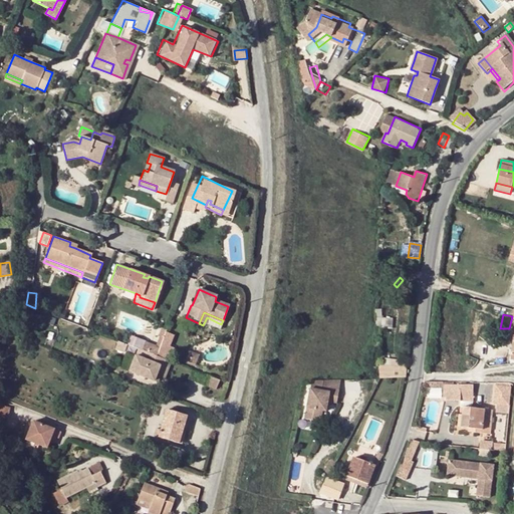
[(463,335),(450,332),(448,342),(461,344),(463,335)]
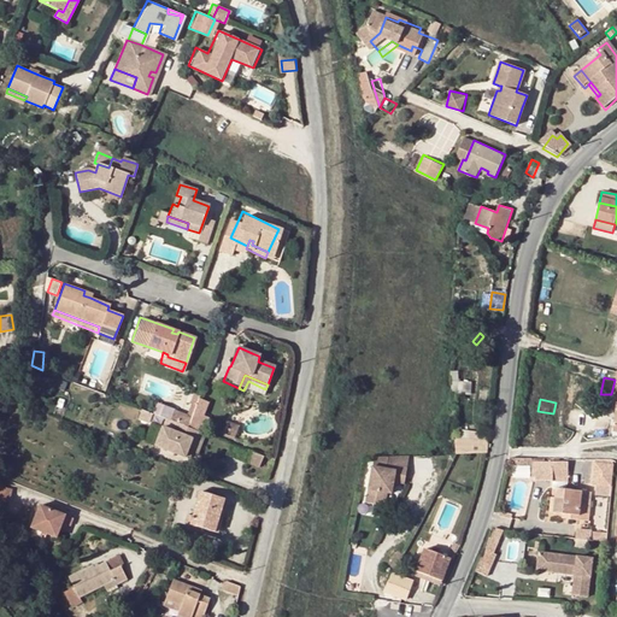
[(13,411),(3,407),(0,416),(0,418),(9,423),(13,411)]
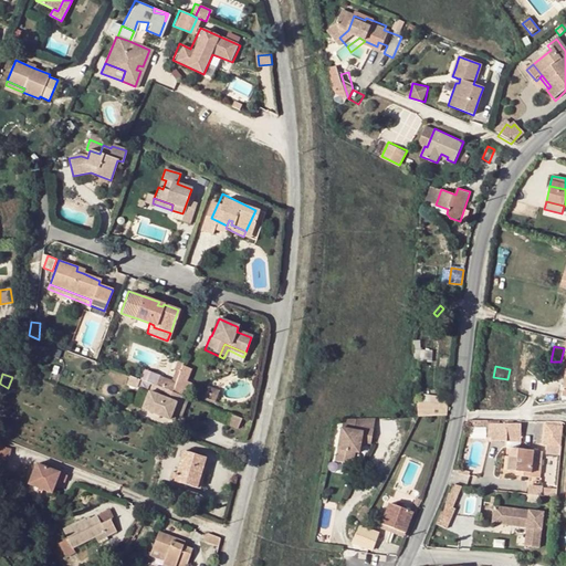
[(503,384),(494,383),(492,395),(501,396),(503,384)]
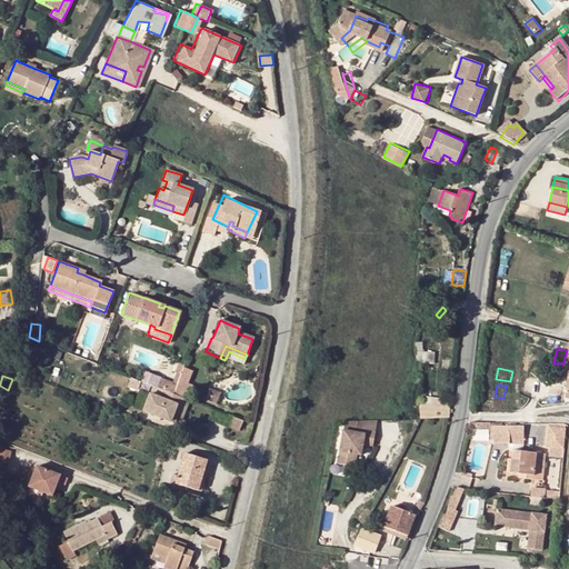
[(158,397),(148,393),(141,410),(169,421),(175,403),(178,405),(181,397),(178,396),(171,393),(161,389),(158,397)]
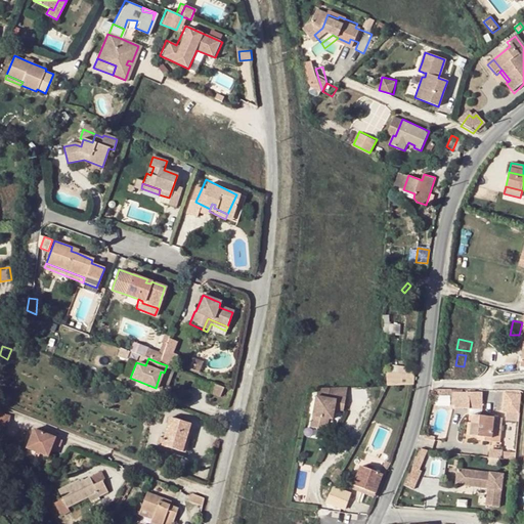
[(386,375),(386,385),(413,385),(415,374),(386,375)]
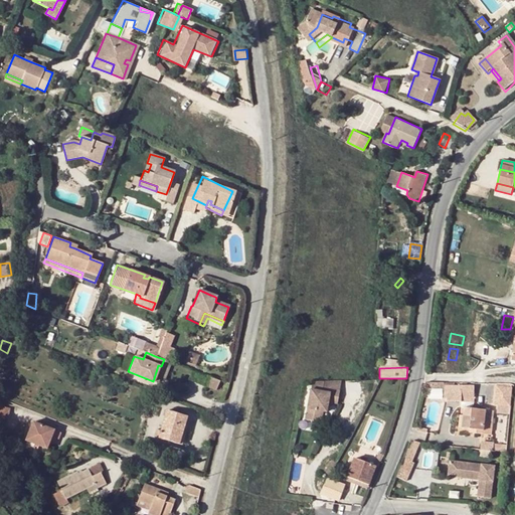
[(213,378),(206,375),(202,385),(214,389),(218,380),(213,378)]
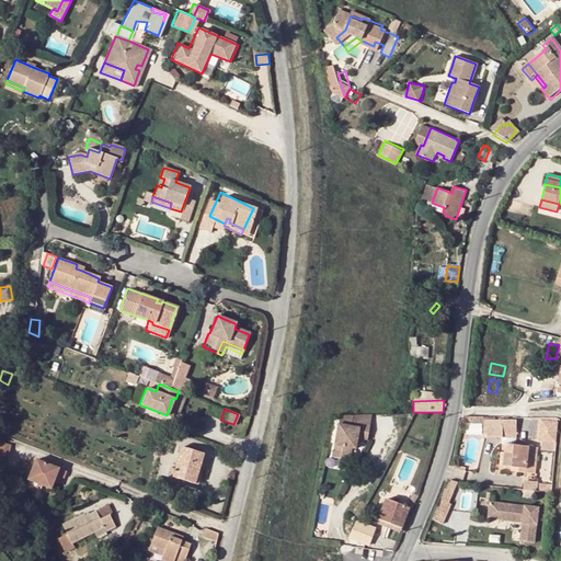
[(333,455),(351,458),(353,446),(356,447),(358,436),(368,437),(370,423),(352,421),(352,424),(343,423),(345,413),(341,414),(333,455)]
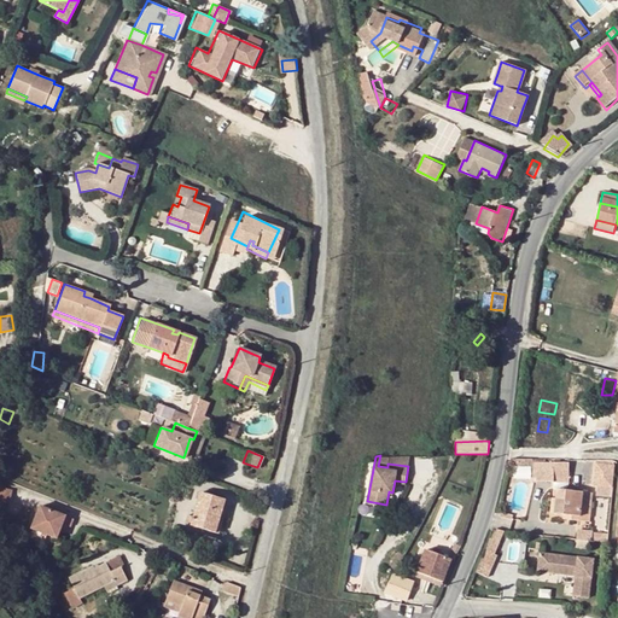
[(613,499),(616,462),(594,461),(593,497),(613,499)]
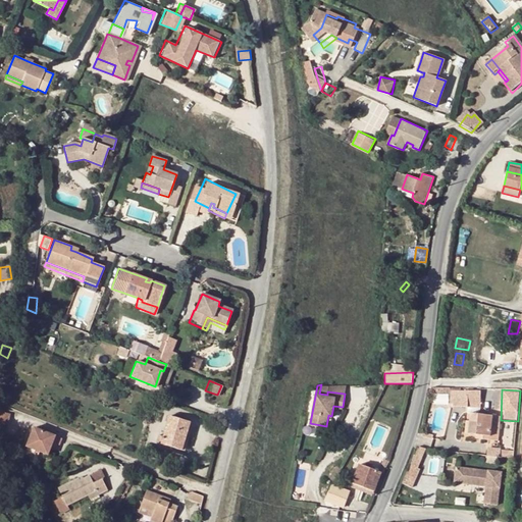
[(480,392),(450,390),(450,404),(453,404),(453,407),(467,407),(467,405),(475,405),(476,404),(480,404),(480,392)]
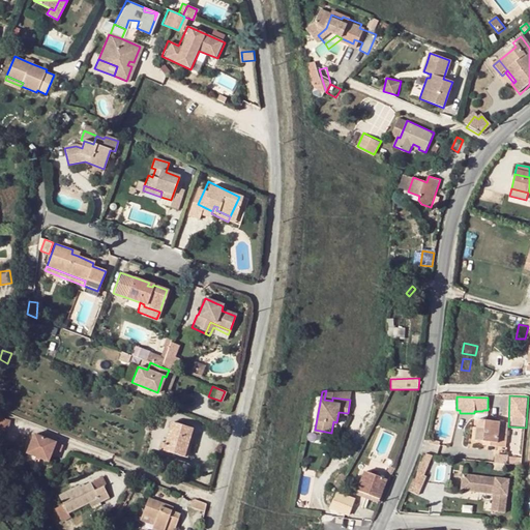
[(499,421),(479,420),(477,441),(483,441),(488,442),(488,446),(505,447),(506,436),(498,435),(499,421)]
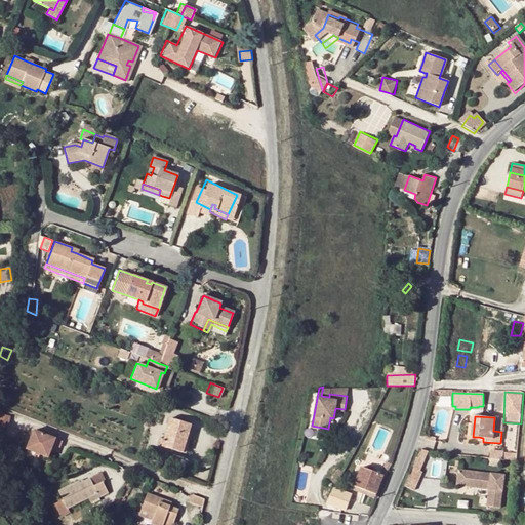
[(502,418),(494,417),(493,431),(501,432),(502,418)]
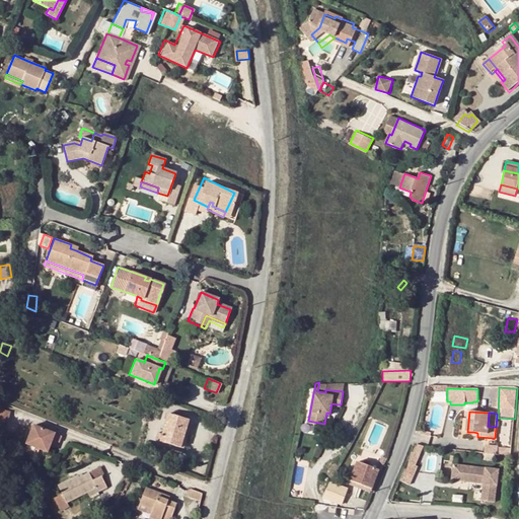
[(169,414),(163,432),(182,439),(189,420),(169,414)]
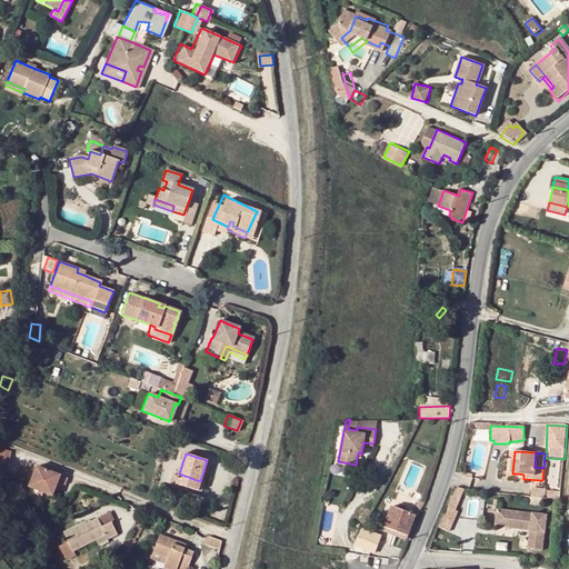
[(52,496),(53,492),(58,482),(66,486),(68,478),(37,466),(30,482),(29,486),(52,496)]
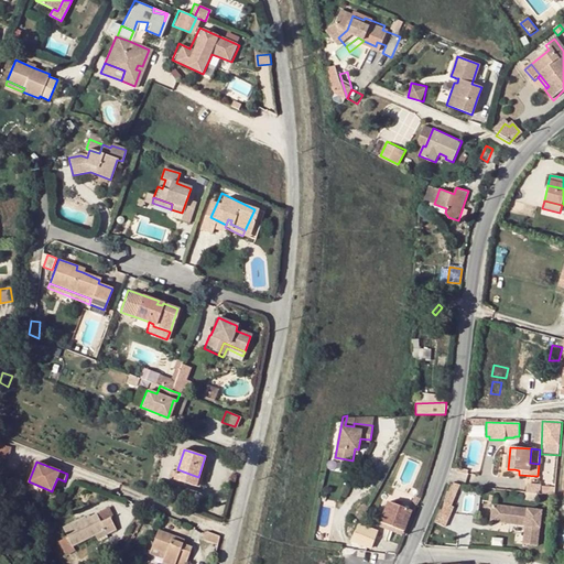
[(198,477),(177,469),(174,479),(195,486),(198,477)]
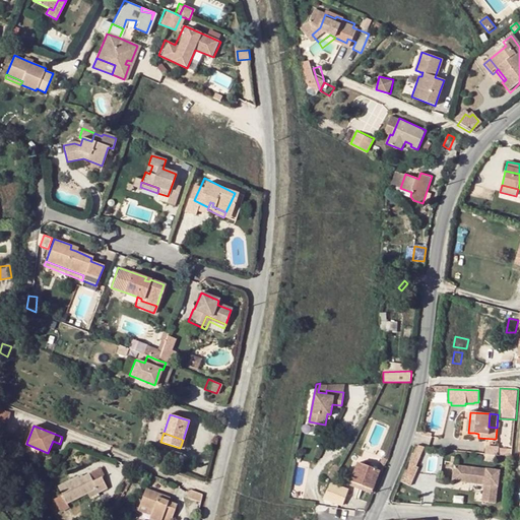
[(500,446),(486,445),(485,452),(499,454),(500,446)]
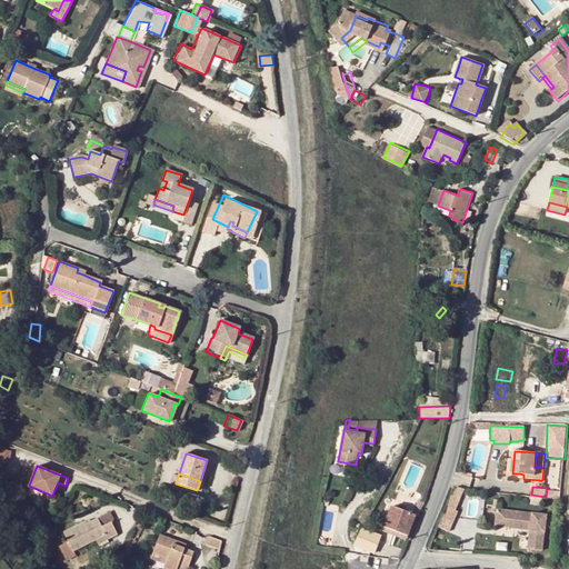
[(547,488),(546,497),(560,499),(561,490),(547,488)]
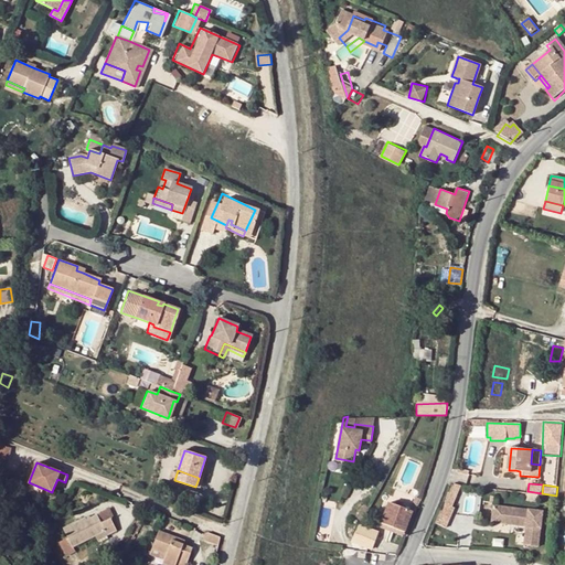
[(415,496),(413,503),(418,505),(422,498),(415,496)]
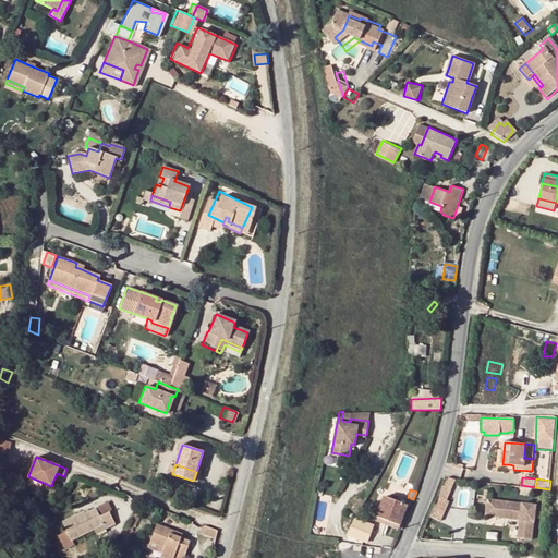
[(413,499),(408,497),(404,504),(384,496),(376,517),(400,525),(408,505),(410,506),(413,499)]
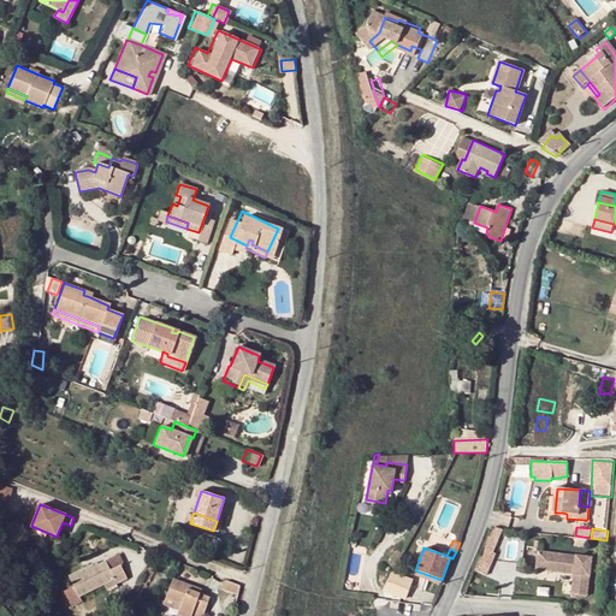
[(592,556),(539,549),(537,567),(574,572),(572,592),(587,594),(592,556)]
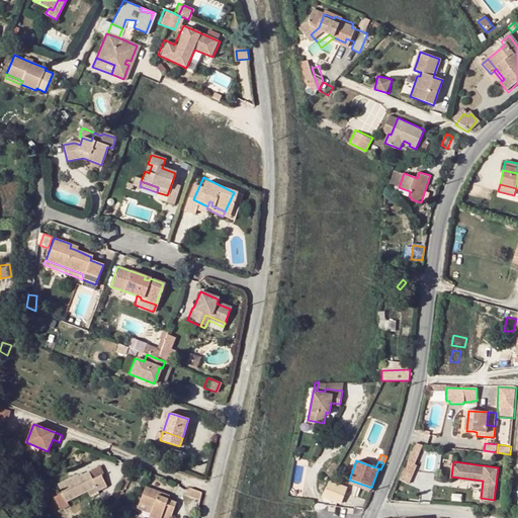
[(66,501),(86,492),(94,488),(96,492),(105,487),(101,477),(103,476),(100,468),(83,477),(82,475),(59,486),(62,495),(66,501)]
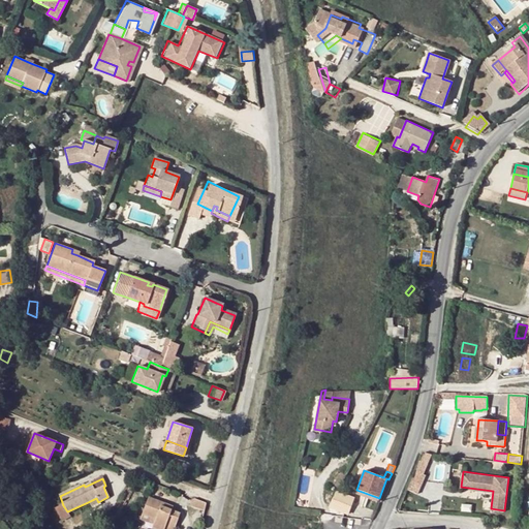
[(337,492),(329,507),(347,514),(353,498),(337,492)]
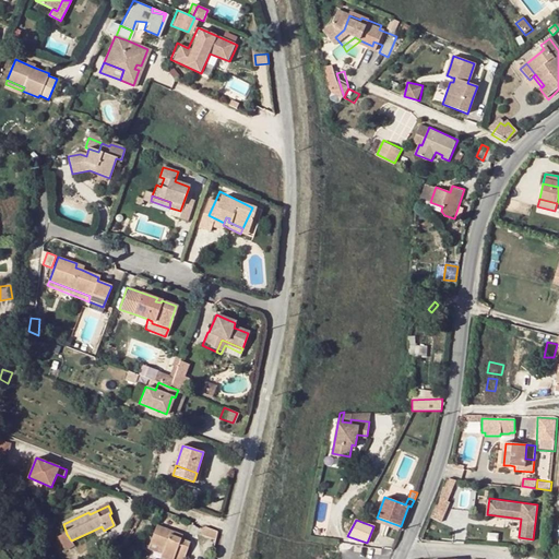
[(181,535),(156,525),(150,543),(158,546),(164,548),(163,552),(161,557),(163,558),(165,558),(171,558),(179,538),(181,535)]
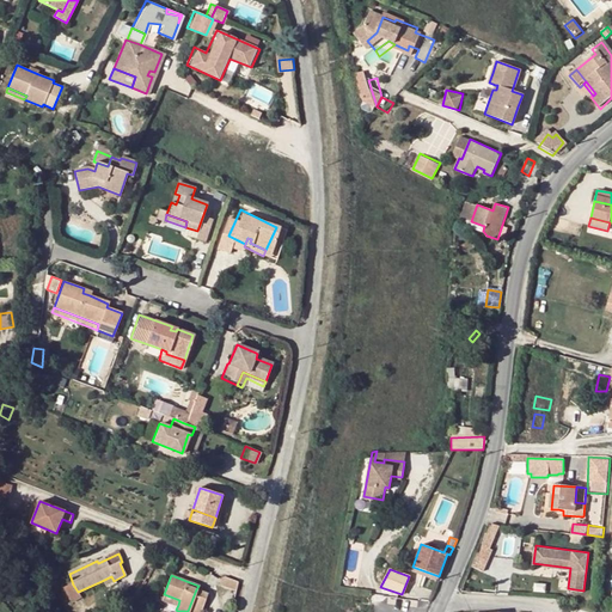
[(222,587),(238,592),(240,582),(226,576),(222,587)]
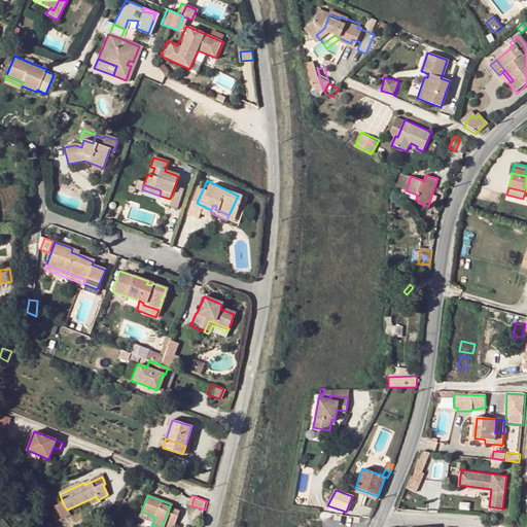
[(70,516),(67,510),(63,503),(55,506),(61,520),(70,516)]
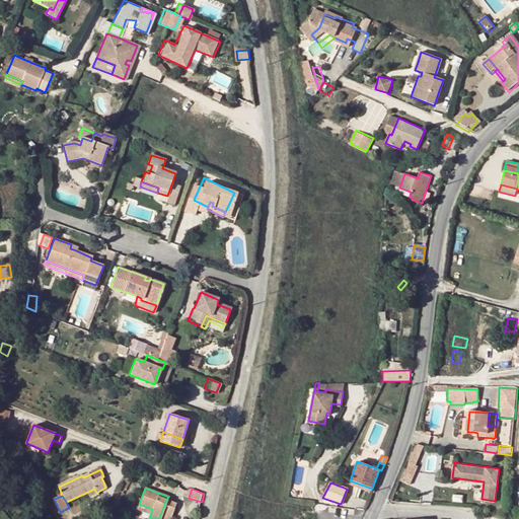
[(166,500),(159,518),(169,518),(175,504),(166,500)]
